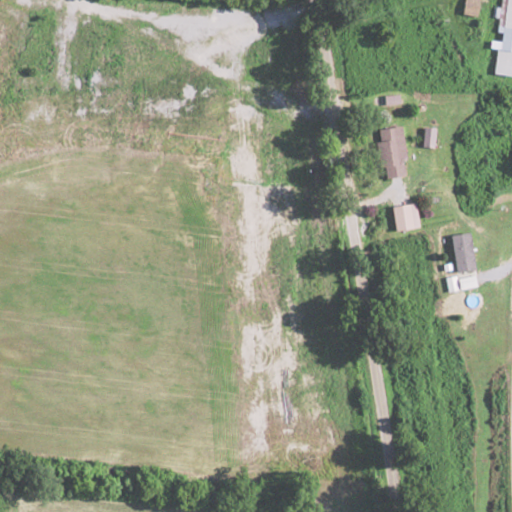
[(476,0),(462,0),(461,15),(475,16),(476,0)]
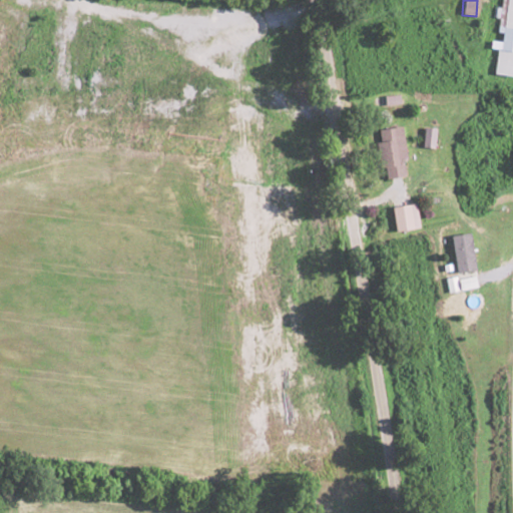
[(512,68),(512,0),(504,0),(493,74),(512,77),(512,68)]
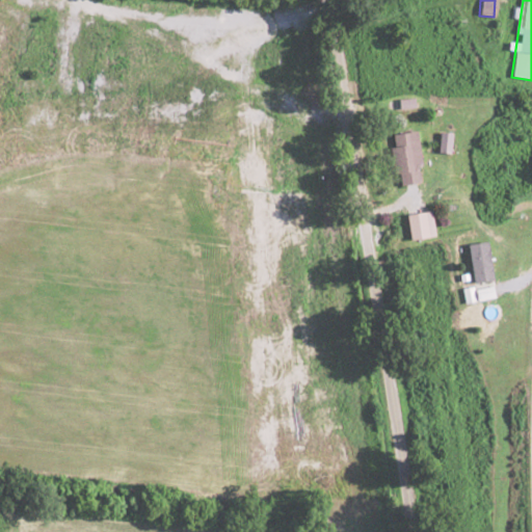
[(418,132),(391,134),(395,186),(423,183),(418,132)]
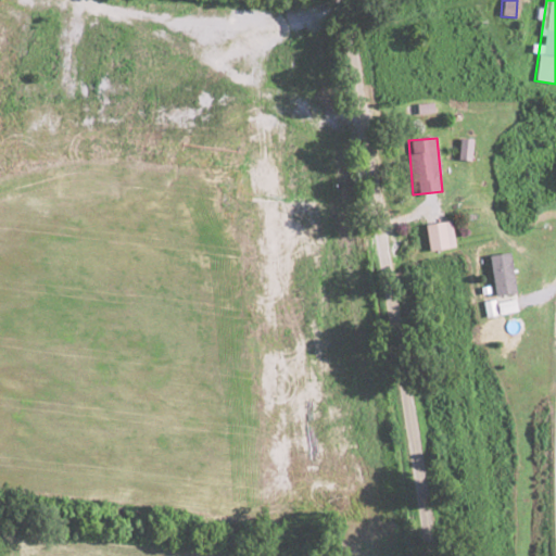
[(428,251),(456,247),(452,220),(424,225),(428,251)]
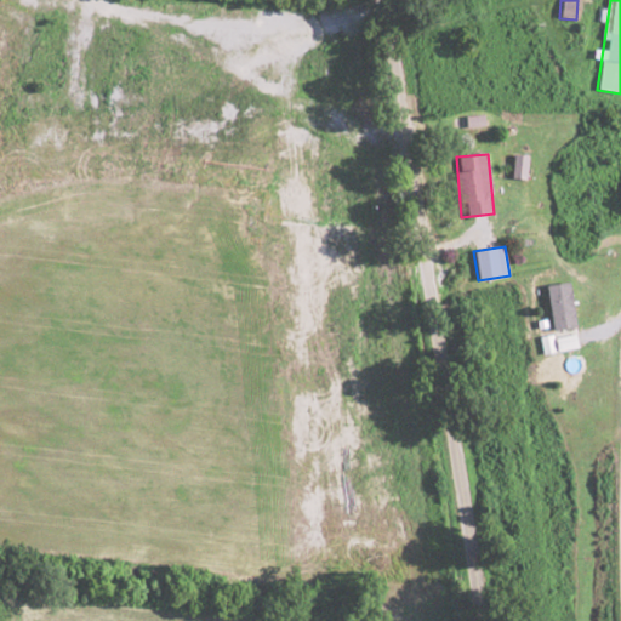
[(576,326),(569,281),(546,286),(553,331),(576,326)]
